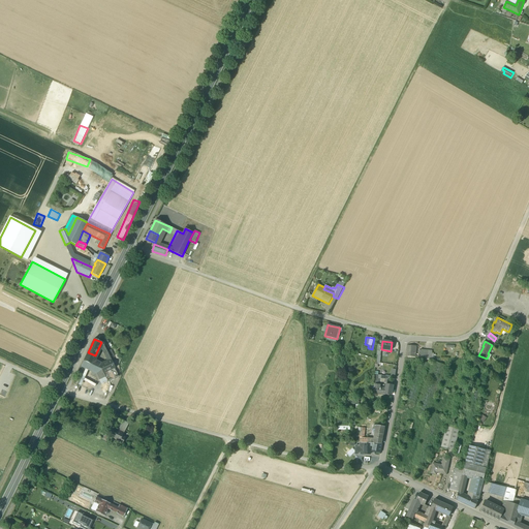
[(416,346),(407,346),(407,356),(415,356),(416,346)]
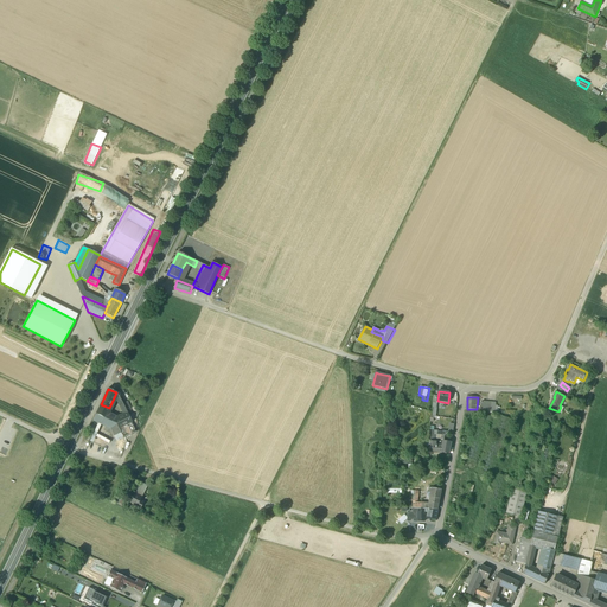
[(119,417),(107,413),(109,408),(101,404),(93,421),(110,429),(119,417)]
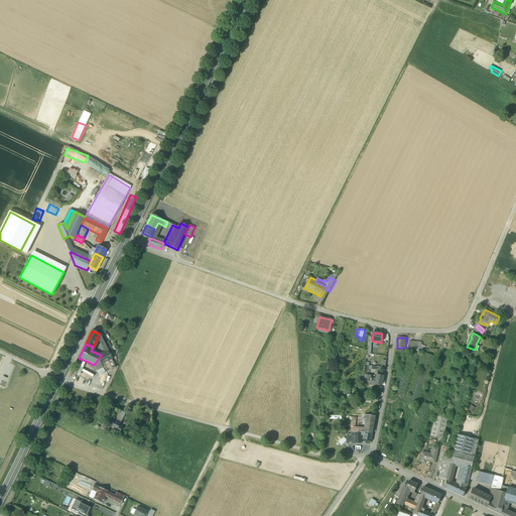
[(105,354),(101,355),(94,365),(99,375),(115,367),(106,347),(103,349),(105,354)]
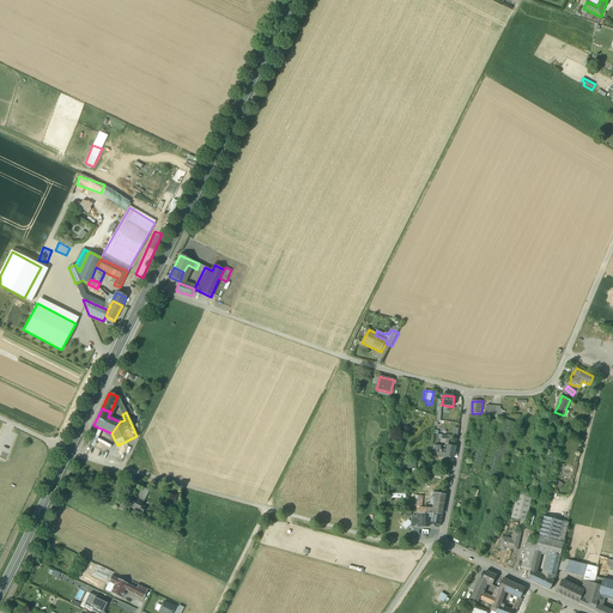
[(447,451),(441,450),(441,455),(445,456),(445,457),(450,459),(451,457),(454,457),(456,447),(448,445),(447,451)]
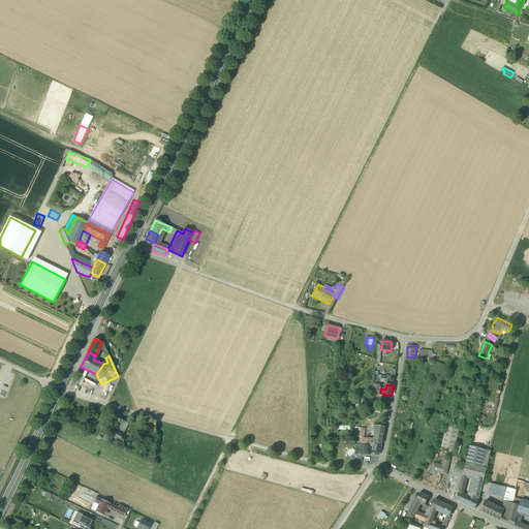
[(122,419),(117,430),(123,434),(128,424),(122,419)]
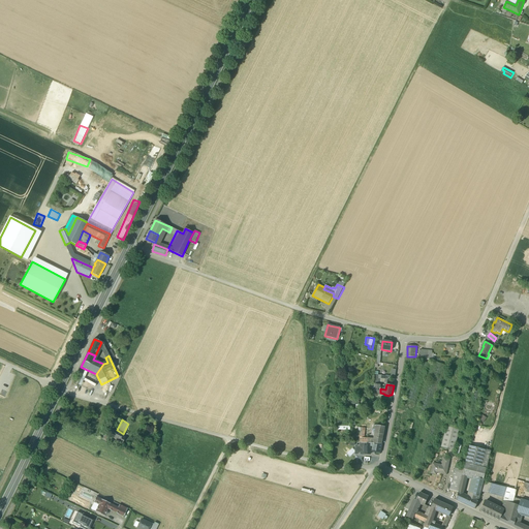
[(385,427),(374,425),(373,429),(376,430),(375,439),(374,443),(382,444),(385,427)]
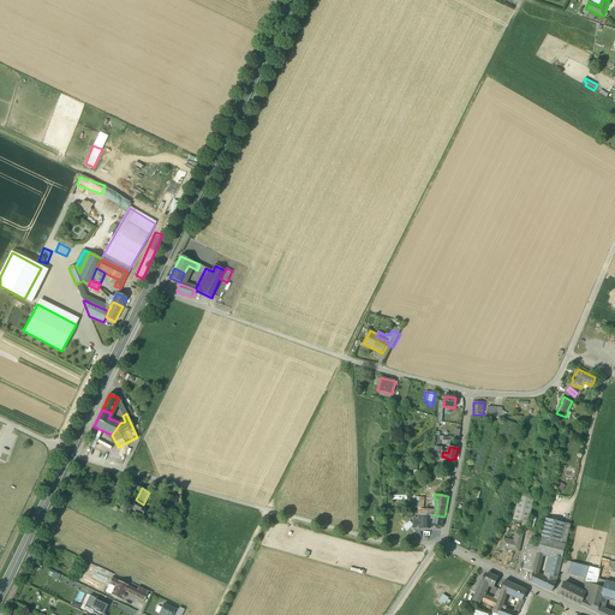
[(424,497),(419,497),(418,515),(424,515),(431,515),(435,515),(436,511),(423,509),(424,497)]
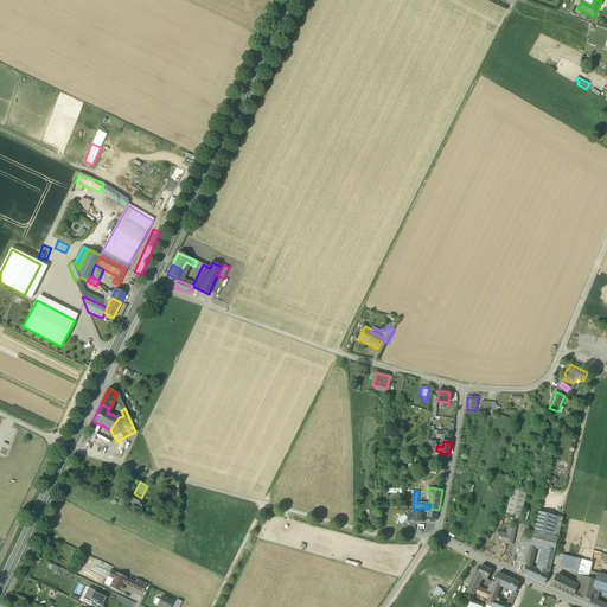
[(511,491),(505,513),(519,518),(525,494),(511,491)]
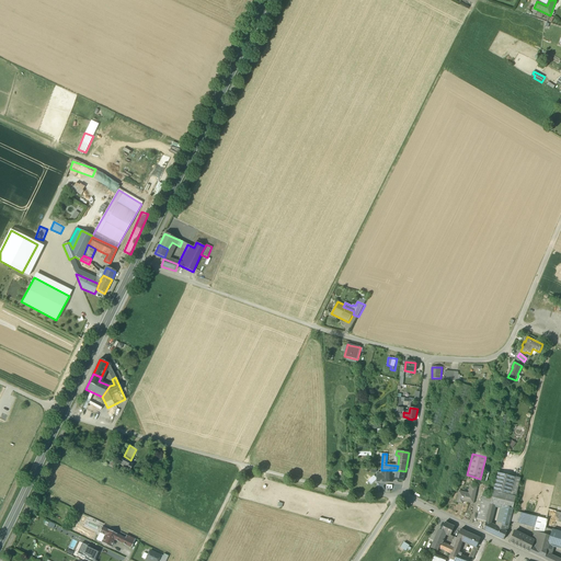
[(130,460),(124,456),(119,465),(129,470),(133,465),(129,464),(130,460)]
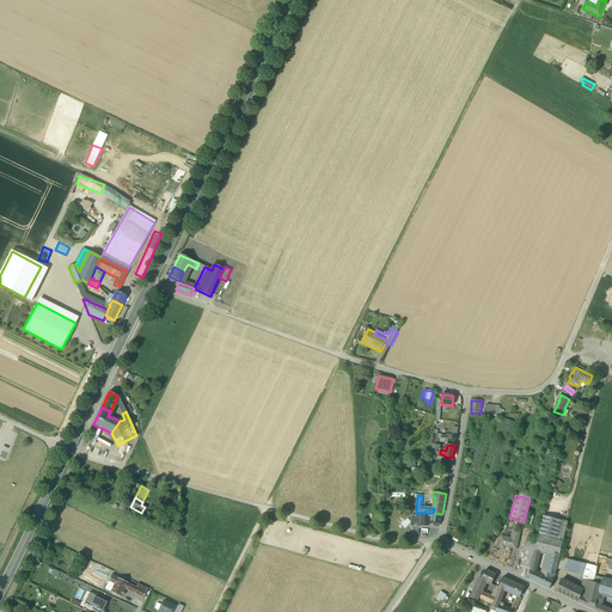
[(422,513),(416,513),(416,514),(416,516),(412,516),(411,525),(422,525),(422,513)]
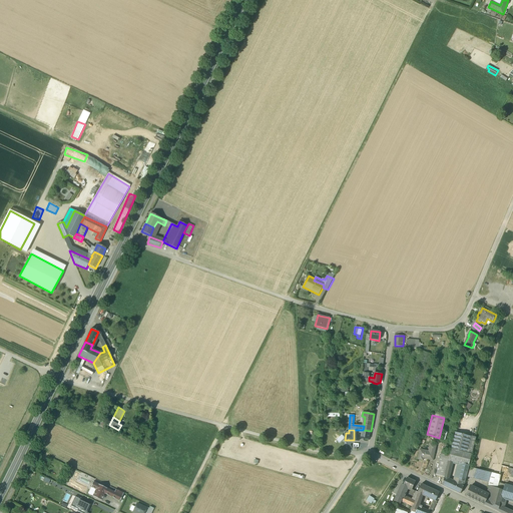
[(371,431),(363,430),(362,438),(369,439),(371,431)]
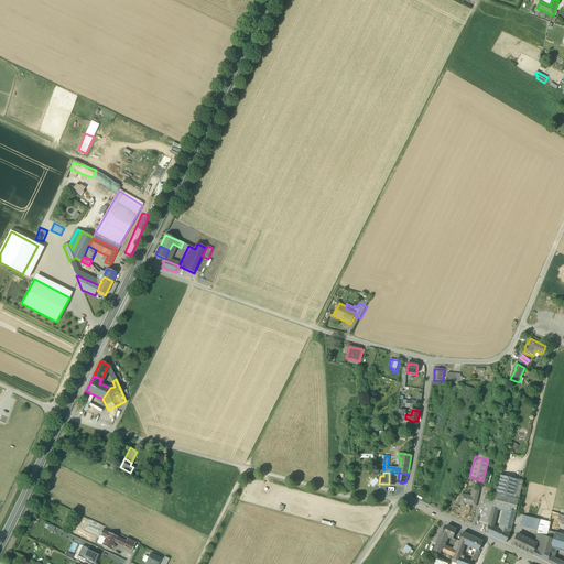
[(523,480),(501,475),(496,495),(519,500),(523,480)]
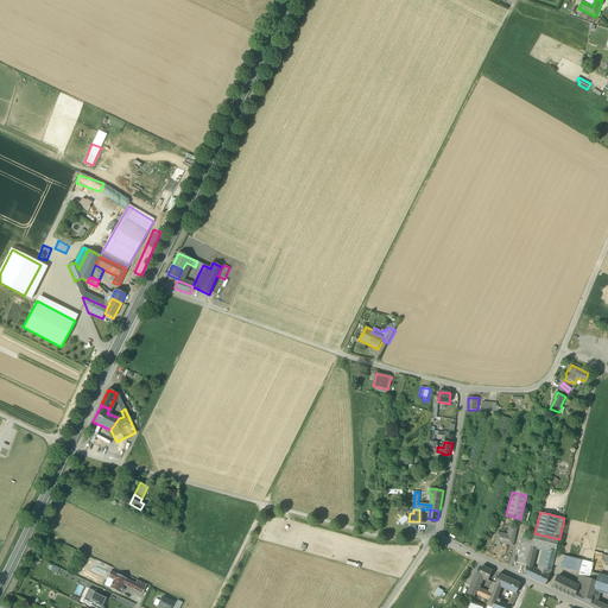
[(401,525),(409,519),(405,514),(398,521),(401,525)]
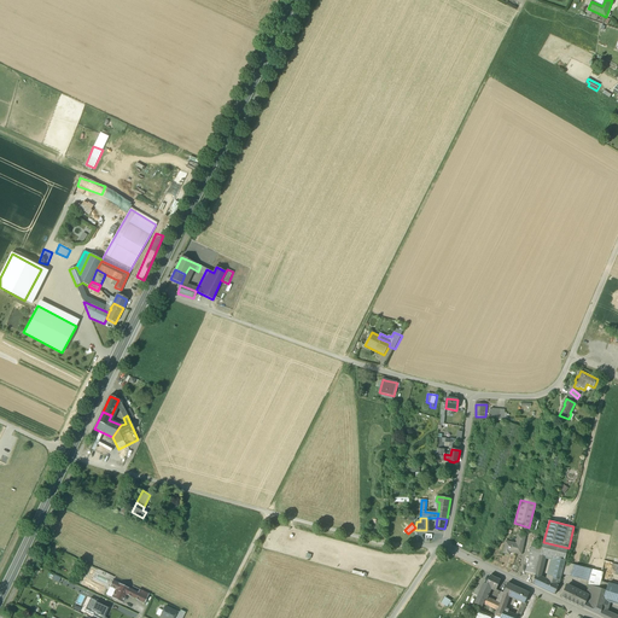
[(518,535),(517,544),(506,542),(503,553),(509,554),(509,552),(522,554),(525,536),(518,535)]
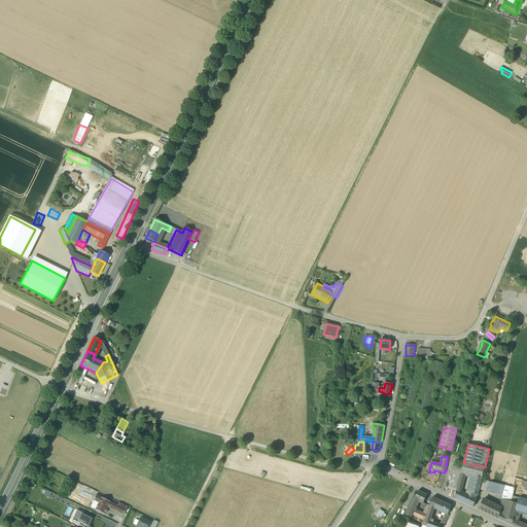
[(485,467),(463,462),(462,468),(461,472),(466,475),(470,476),(482,478),(485,467)]
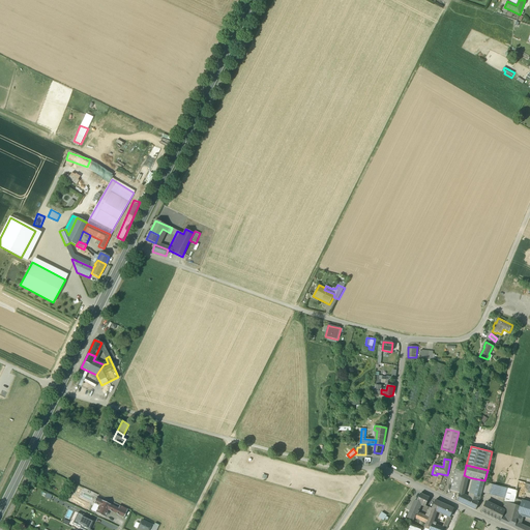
[(457,469),(450,491),(460,493),(464,475),(465,471),(457,469)]
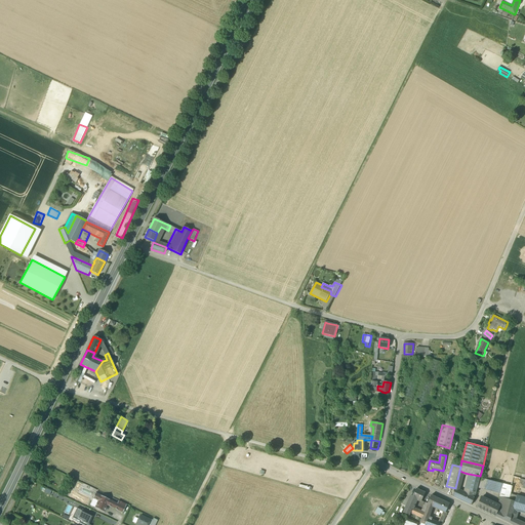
[(455,488),(456,490),(460,483),(463,473),(463,472),(459,471),(455,488)]
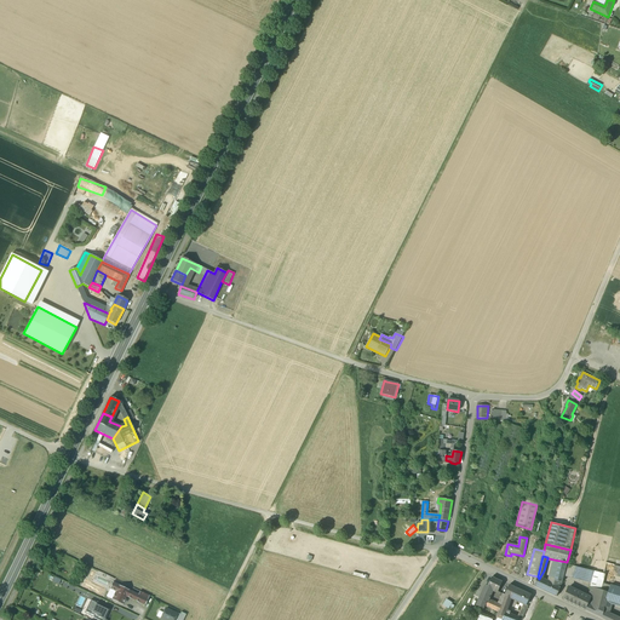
[(567,562),(554,560),(551,573),(549,583),(561,587),(562,583),(567,562)]
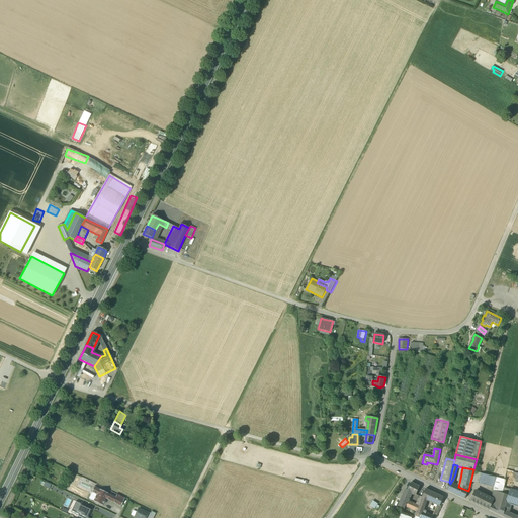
[(496,478),(475,472),(471,483),(494,488),(496,478)]
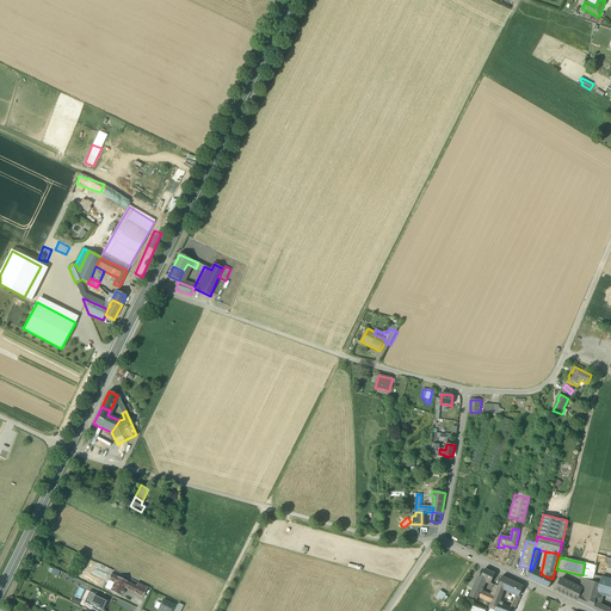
[(597,566),(586,563),(584,576),(582,576),(580,588),(576,602),(593,609),(594,604),(598,593),(605,596),(609,580),(594,575),(597,566)]
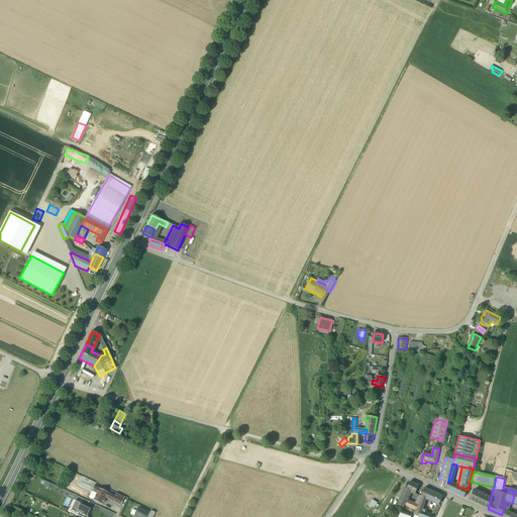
[(457,486),(453,484),(449,483),(448,481),(445,489),(464,497),(468,490),(457,486)]
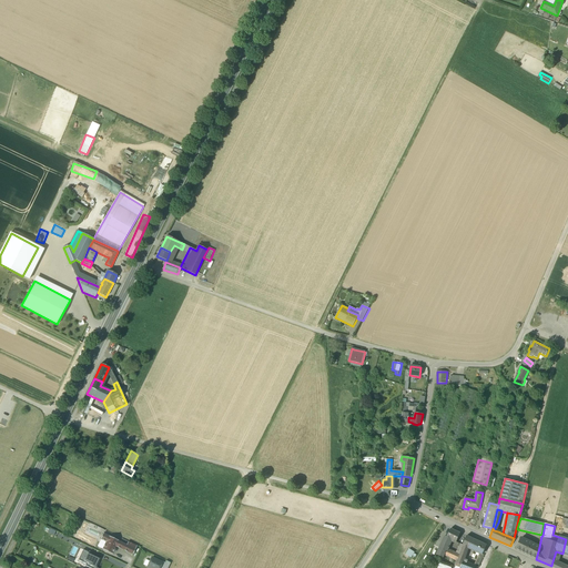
[(460,534),(450,529),(447,537),(450,539),(457,543),(457,541),(456,541),(460,534)]
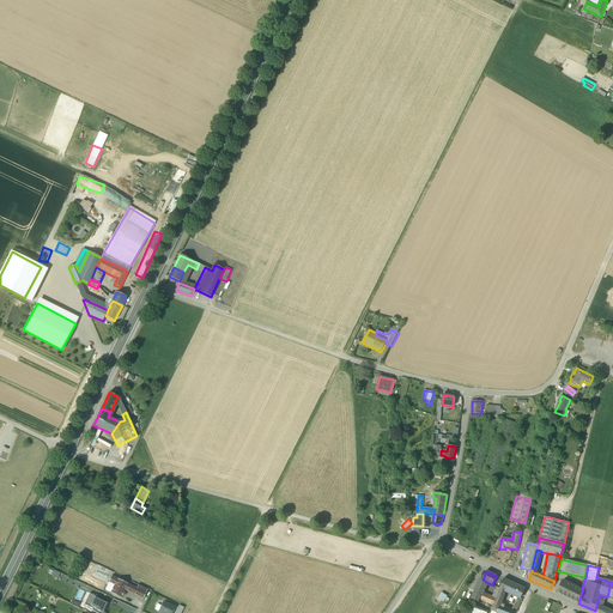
[(131,584),(111,576),(109,582),(114,586),(110,593),(121,599),(125,590),(127,592),(131,584)]
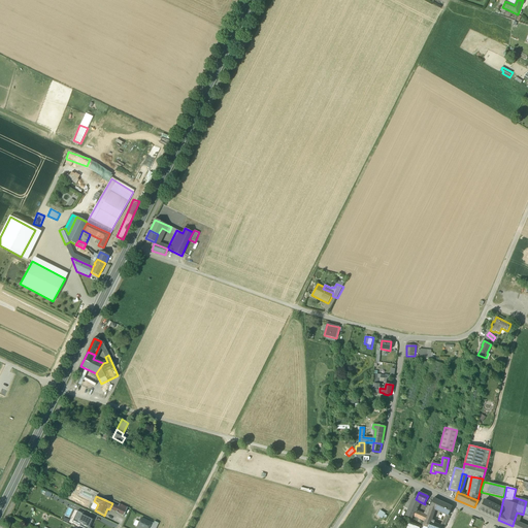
[(414,498),(407,514),(413,516),(417,507),(419,501),(416,499),(414,498)]
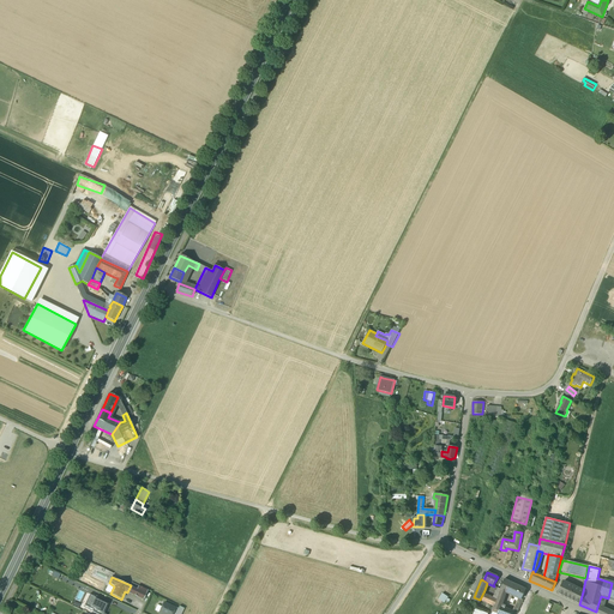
[(583,591),(564,582),(558,594),(579,605),(583,591)]
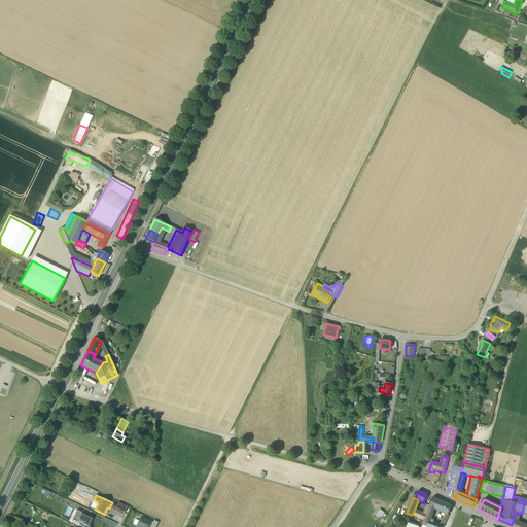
[(452,506),(438,500),(435,505),(434,507),(434,508),(446,514),(448,515),(452,506)]
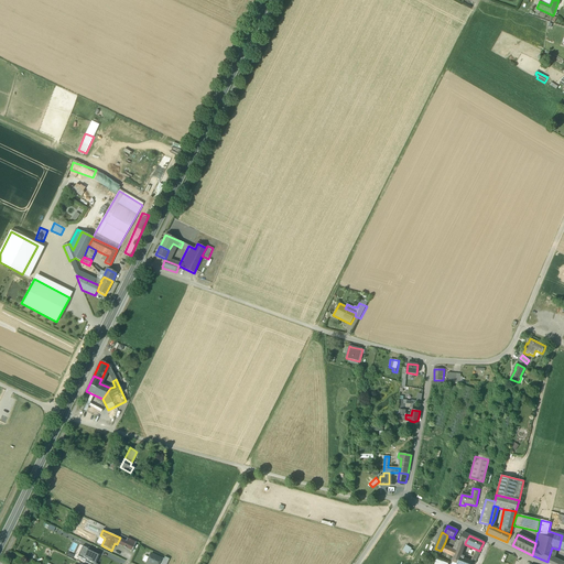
[(127,538),(126,541),(120,538),(117,544),(132,551),(137,542),(127,538)]
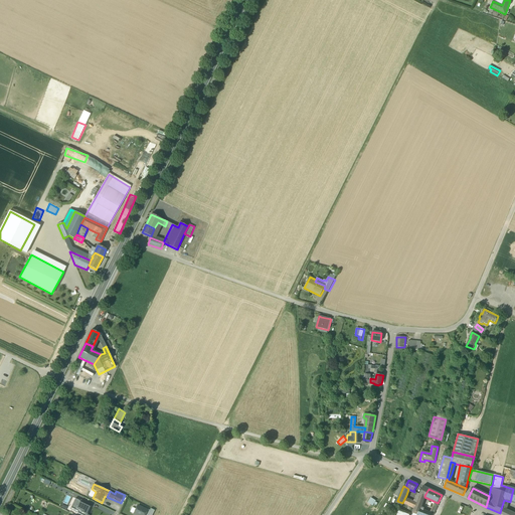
[(413,501),(409,500),(407,505),(414,509),(415,508),(420,495),(420,494),(419,494),(417,493),(417,494),(413,501)]
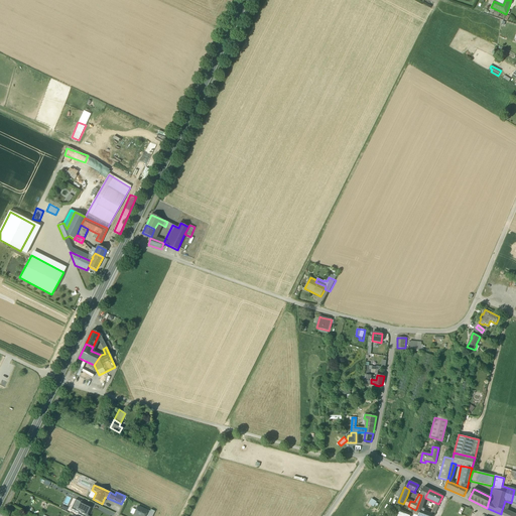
[(421,496),(416,509),(421,510),(425,498),(425,497),(421,496)]
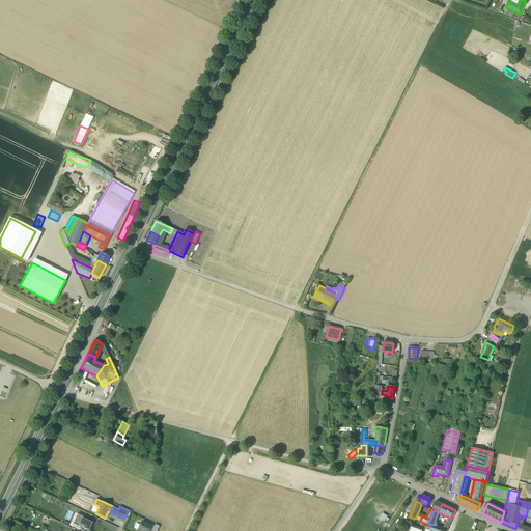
[(80,529),(83,530),(84,530),(89,530),(90,530),(94,522),(78,514),(75,519),(79,521),(77,525),(80,527),(80,529)]
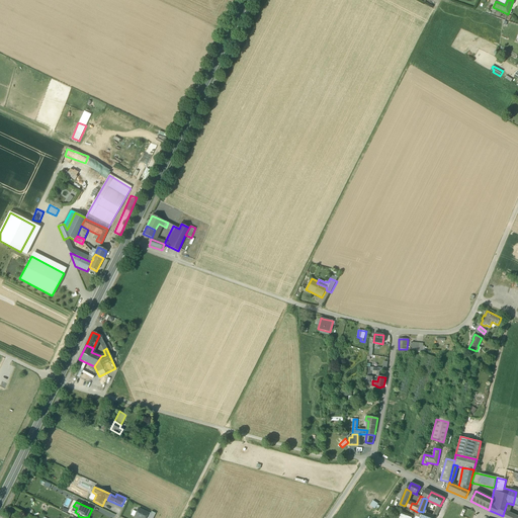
[(148,513),(139,509),(135,517),(137,517),(145,517),(146,517),(148,513)]
